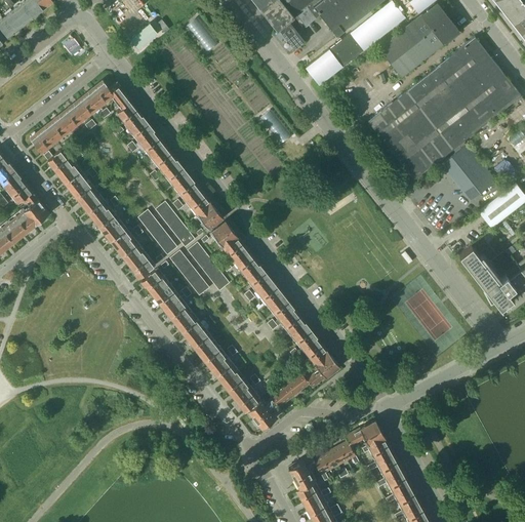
[(42,10),(34,0),(26,0),(15,8),(8,0),(5,0),(4,1),(24,26),(42,10)]
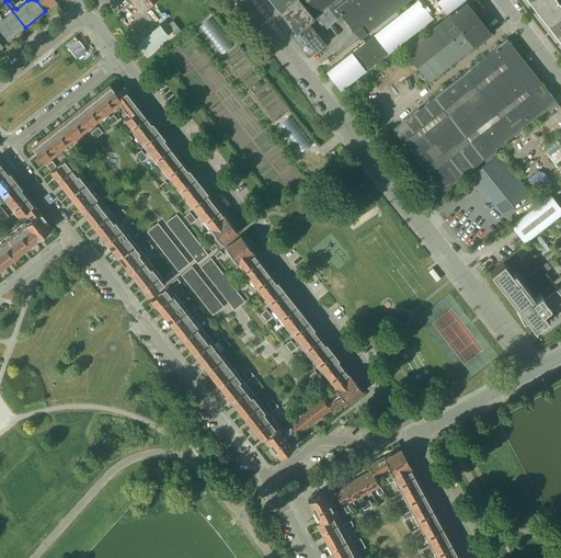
[(56,2),(54,0),(36,0),(45,11),(56,2)]
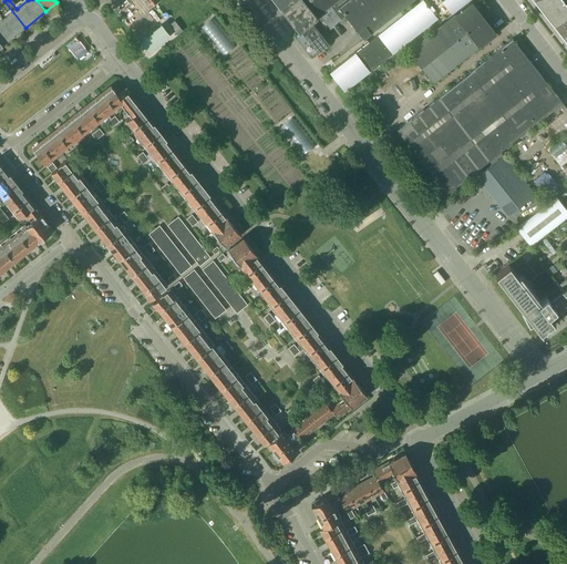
[(270,0),(299,36),(303,32),(318,21),(317,19),(301,0),(270,0)]
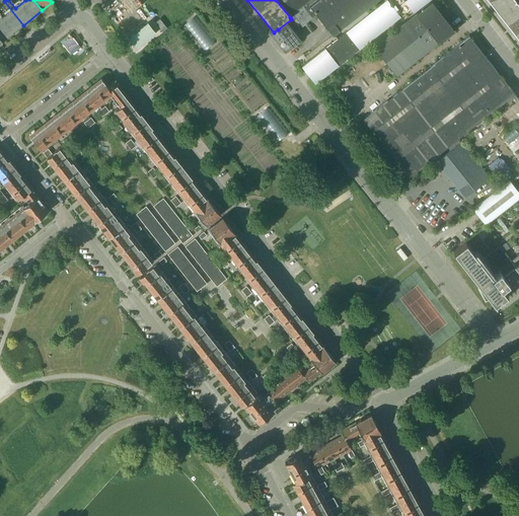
[(276,0),(290,17),(311,0),(276,0)]
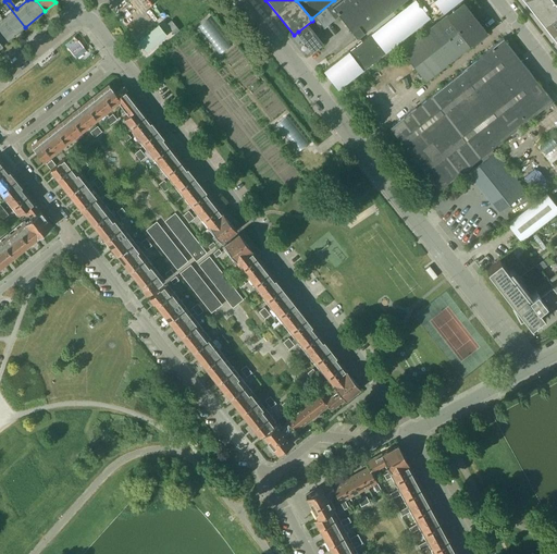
[(356,38),(379,21),(361,0),(339,0),(332,7),(317,19),(325,29),(341,17),(356,38)]
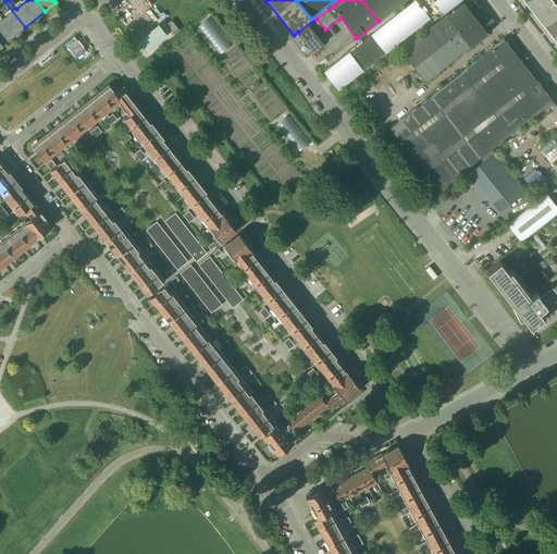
[(415,0),(416,1),(326,71),(341,89),(430,20),(433,23),(460,0),(415,0)]
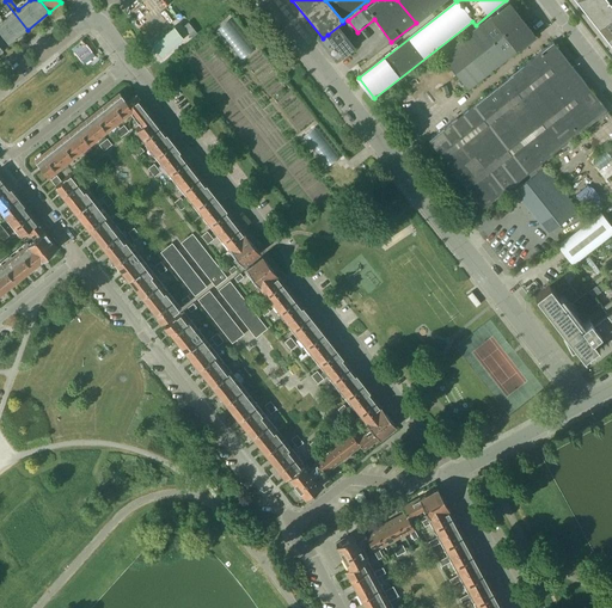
[(397,0),(416,23),(445,0),(397,0)]
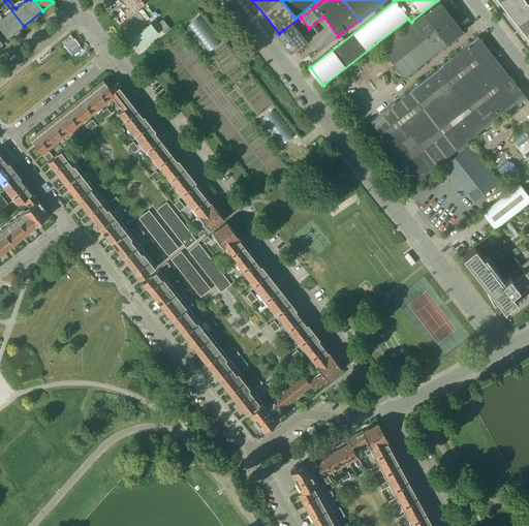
[(508,17),(526,3),(523,0),(508,0),(501,6),(508,17)]
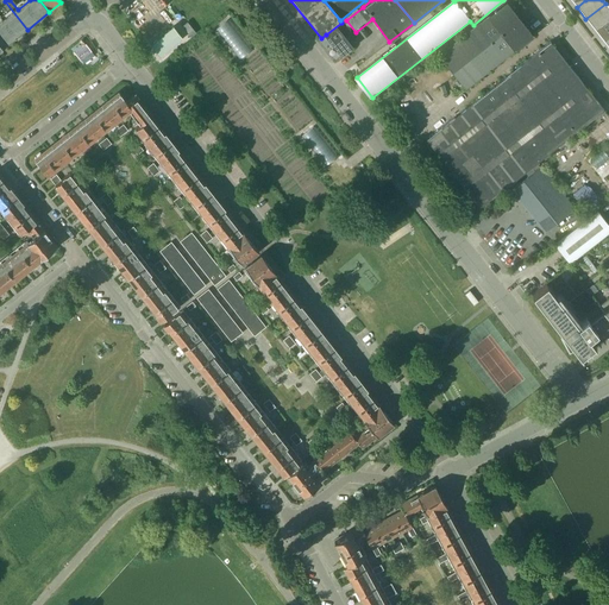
[(0,41),(5,48),(16,39),(27,30),(5,1),(4,2),(12,14),(0,23),(0,41)]
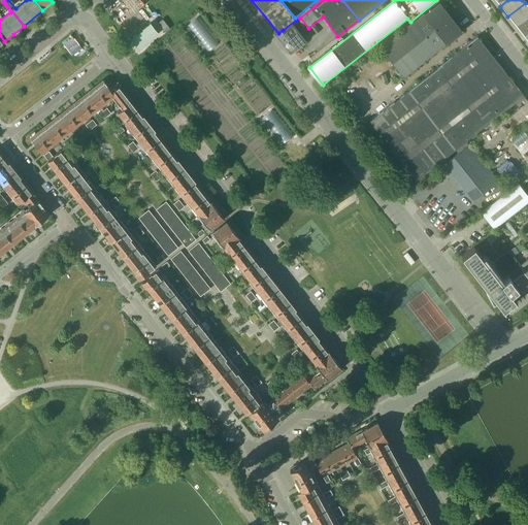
[(527,15),(527,6),(525,3),(507,17),(516,26),(527,15)]
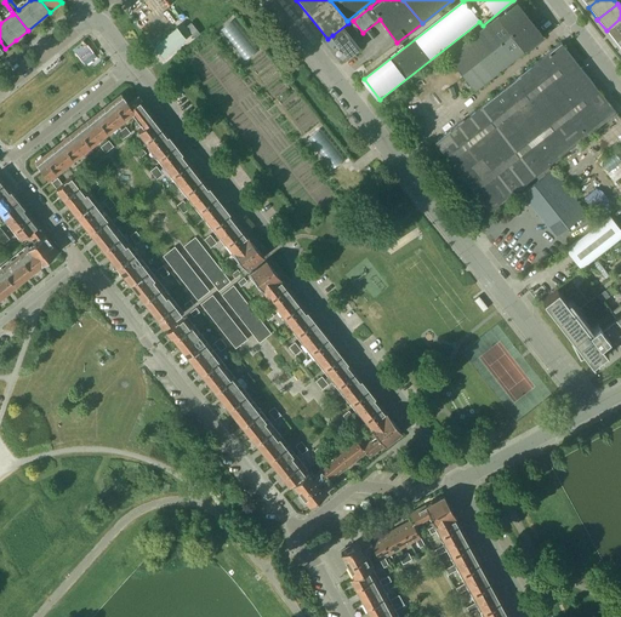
[(543,39),(516,5),(448,58),(474,92),(543,39)]
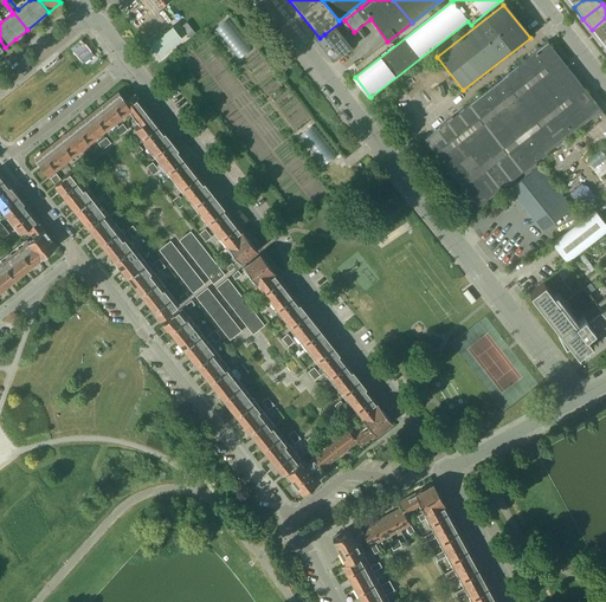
[(605,18),(592,30),(600,41),(605,36),(605,18)]
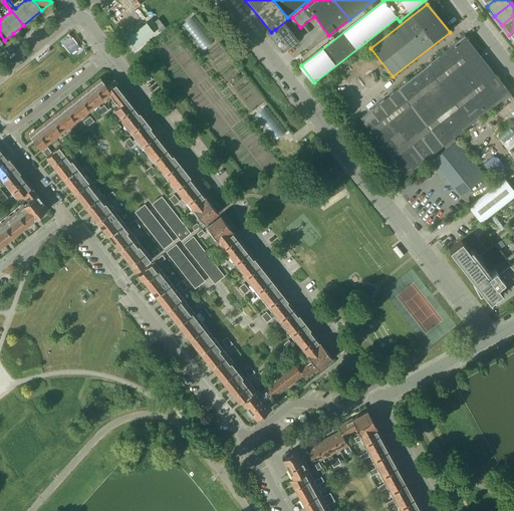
[(291,16),(288,19),(275,29),(276,31),(275,32),(288,49),(297,42),(287,29),(295,22),(291,16)]
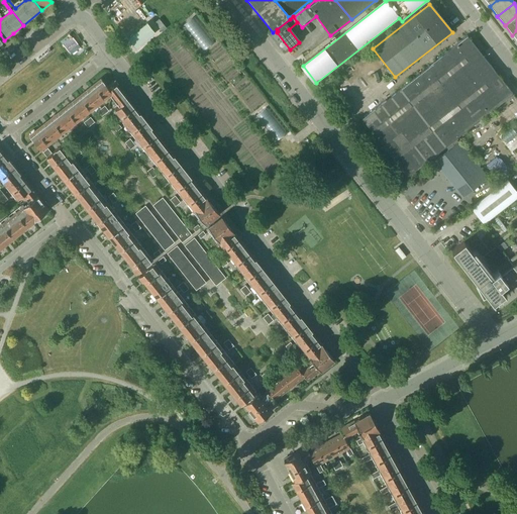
[(203,53),(214,44),(196,17),(185,25),(203,53)]
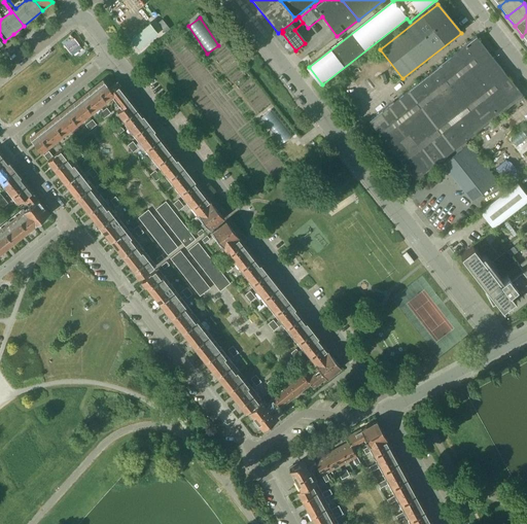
[(149,25),(133,38),(131,40),(139,50),(141,49),(157,35),(149,25)]
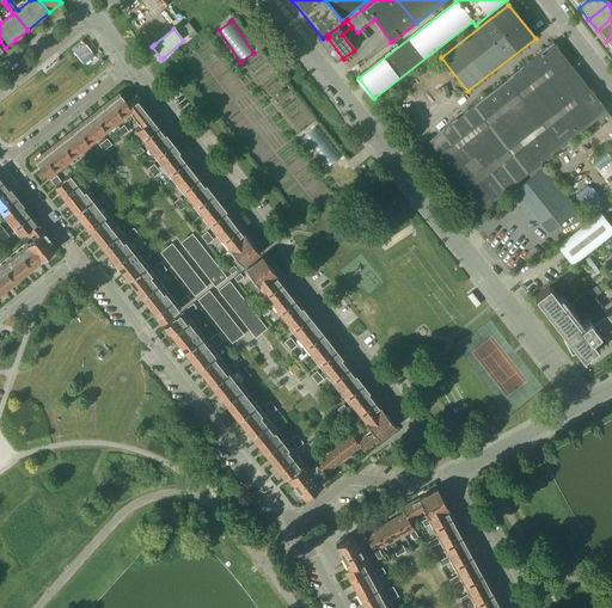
[(482,212),(544,163),(586,130),(589,136),(611,120),(606,114),(607,114),(552,44),(428,143),(482,212)]
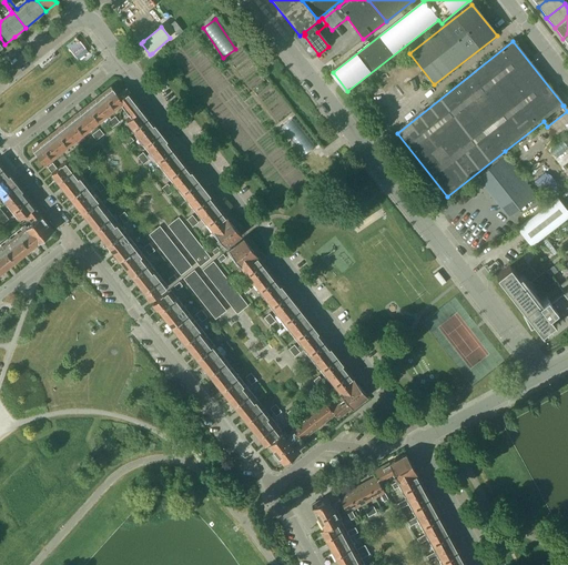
[(111,89),(95,101),(108,117),(119,108),(118,97),(111,89)]
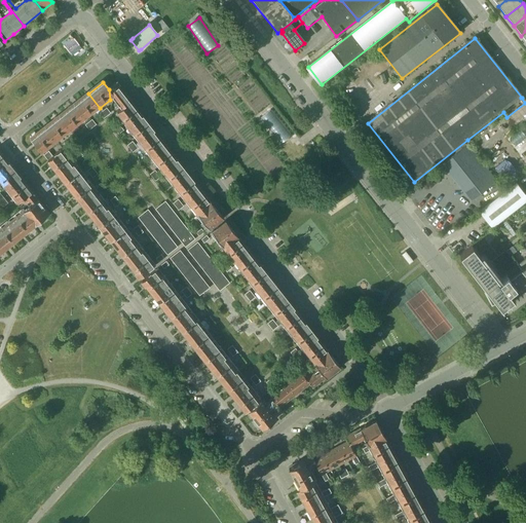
[(113,100),(121,110),(132,103),(117,84),(109,89),(110,100),(111,101),(113,100)]
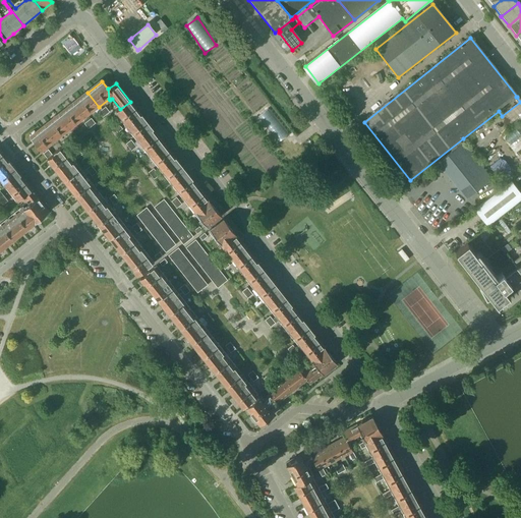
[(73,104),(84,118),(99,107),(88,93),(73,104)]
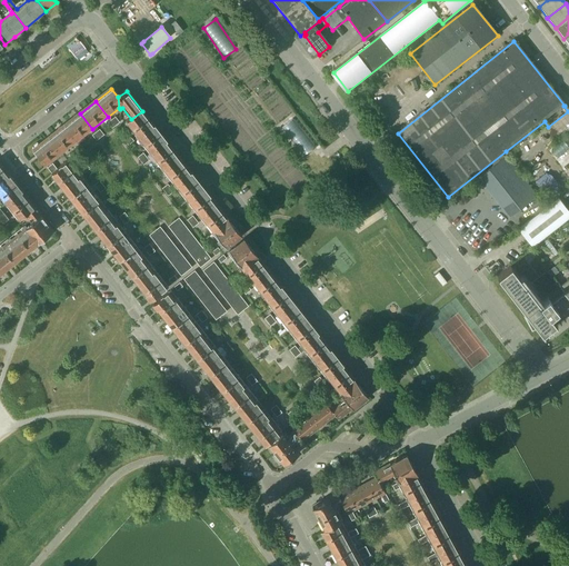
[(142,111),(131,119),(131,120),(127,123),(139,139),(155,127),(142,111)]
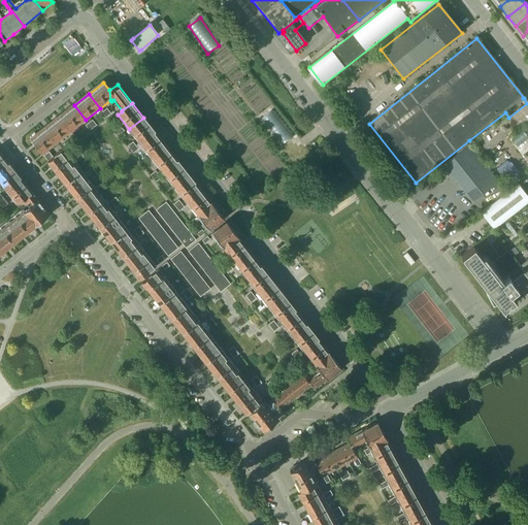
[(60,117),(70,131),(86,120),(74,105),(60,117)]
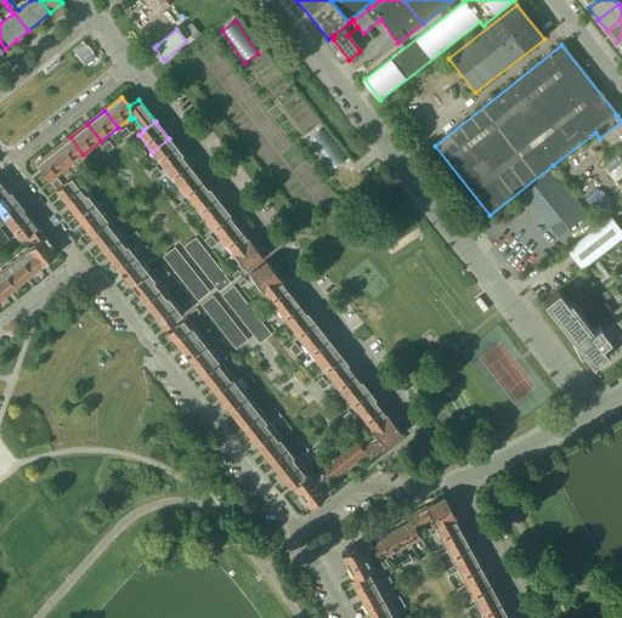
[(310,140),(334,171),(346,162),(322,130),(310,140)]
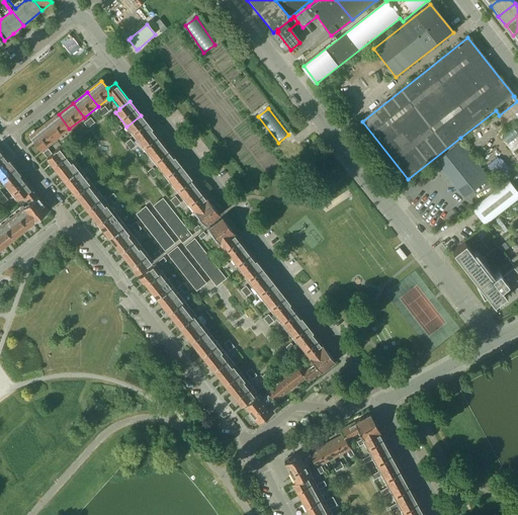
[(44,126),(50,134),(55,140),(69,129),(59,114),(44,126)]
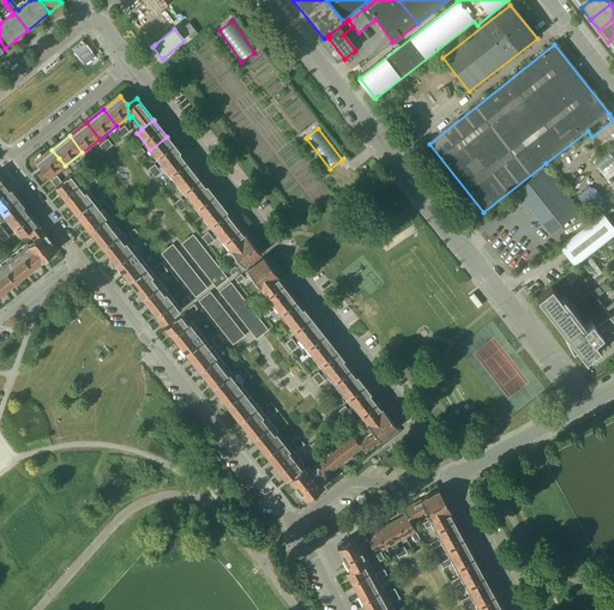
[(150,150),(163,167),(180,153),(167,137),(150,150)]
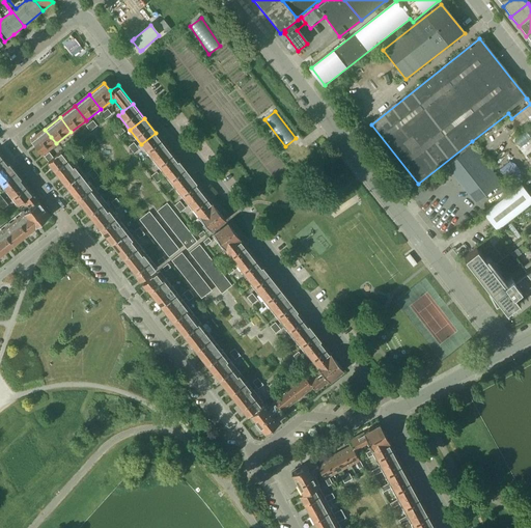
[(45,130),(30,141),(36,148),(51,137),(45,130)]
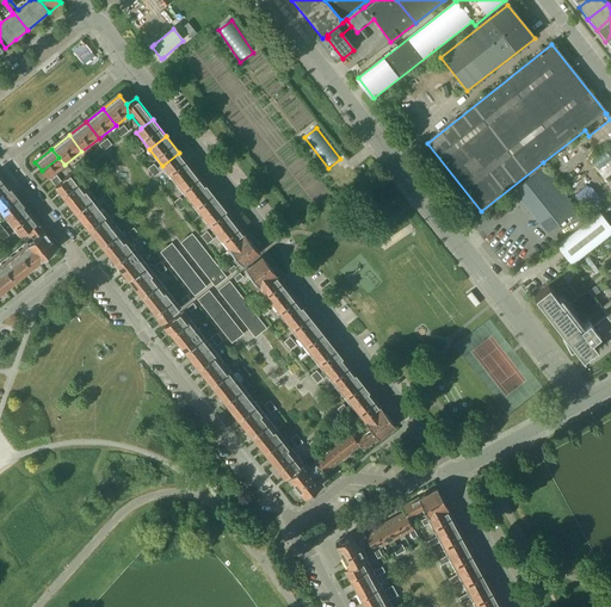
[(162,166),(177,184),(192,171),(179,153),(162,166)]
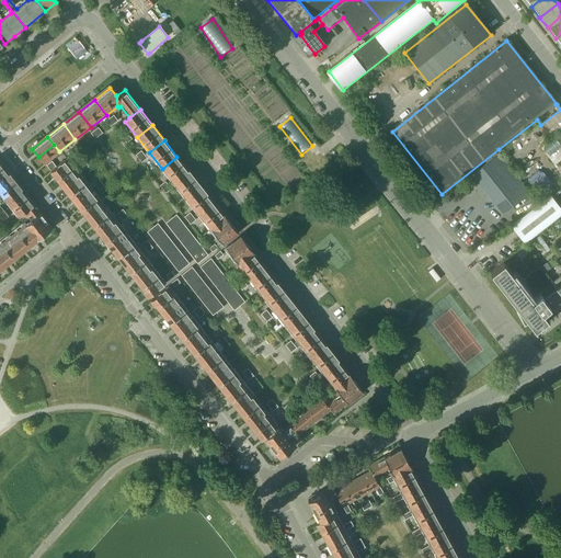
[(59,151),(54,145),(38,157),(44,164),(59,151)]
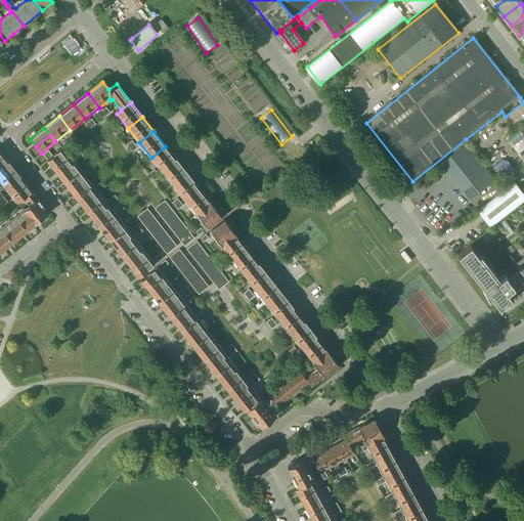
[(469,202),(494,182),(466,145),(441,166),(469,202)]
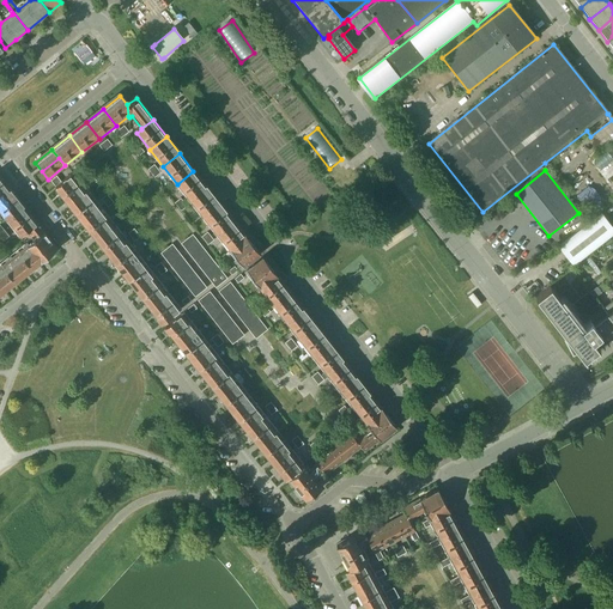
[(193,171),(177,184),(190,201),(207,188),(193,171)]
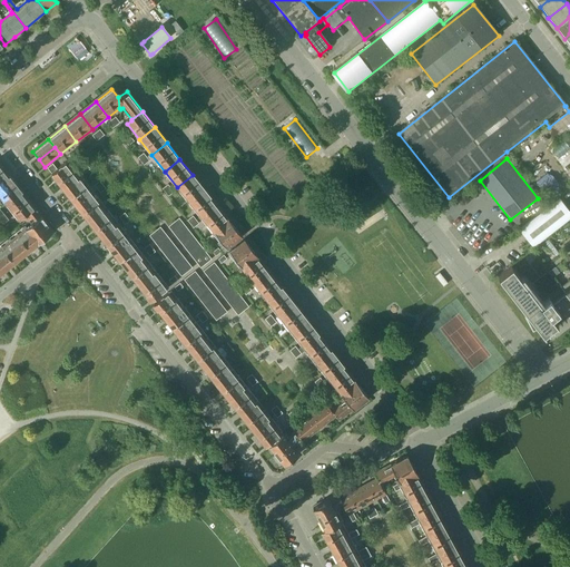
[(51,176),(64,192),(79,179),(67,164),(51,176)]
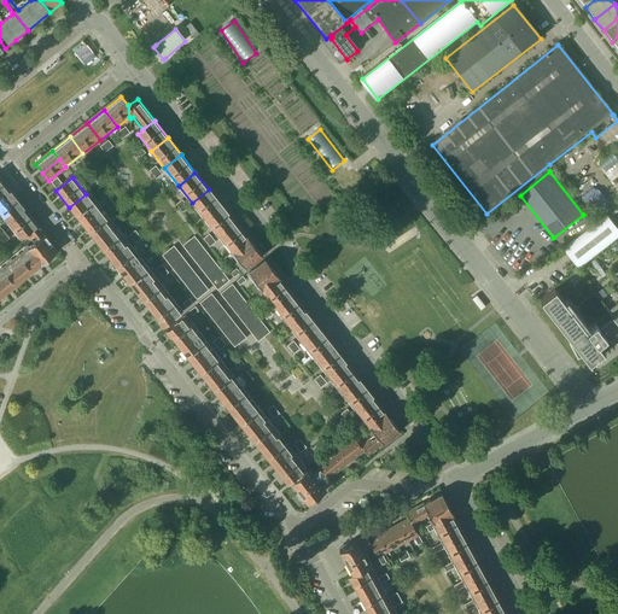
[(0,200),(11,192),(0,179),(0,200)]
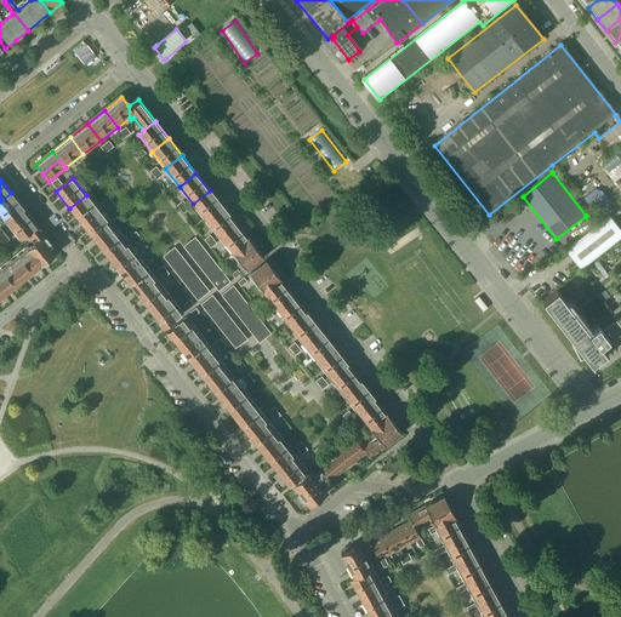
[(51,186),(56,192),(62,187),(57,181),(51,186)]
